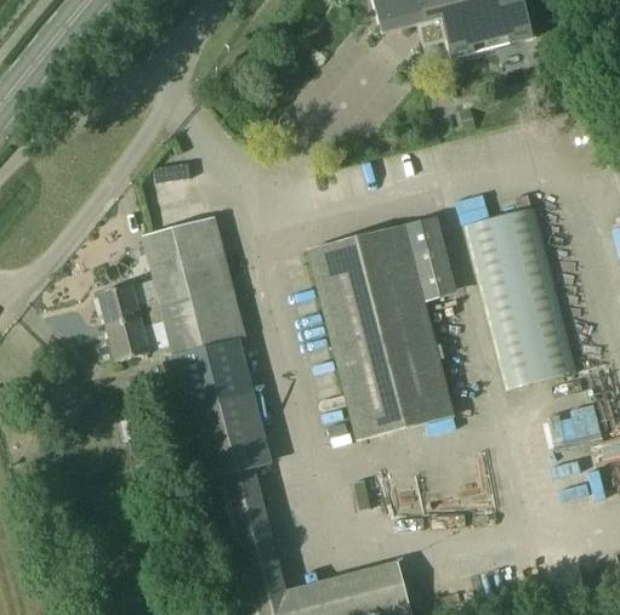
[(441,16),(451,55),(494,44),(525,35),(533,34),(523,0),(415,0),(421,21),(441,16)]
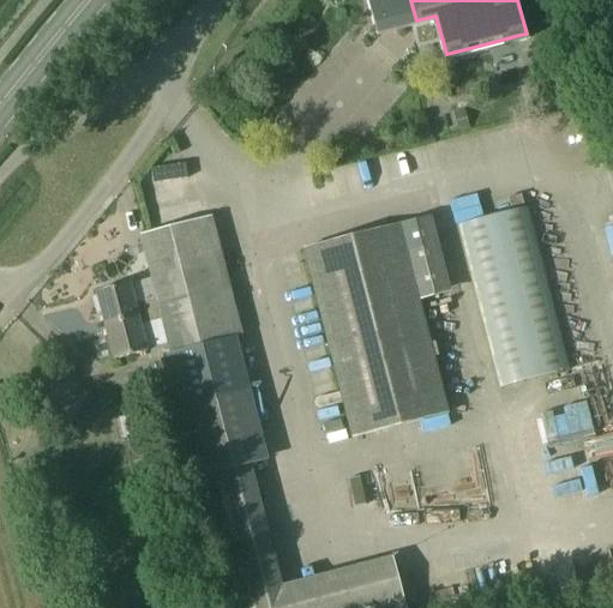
[(570,366),(530,204),(462,221),(502,383),(570,366)]
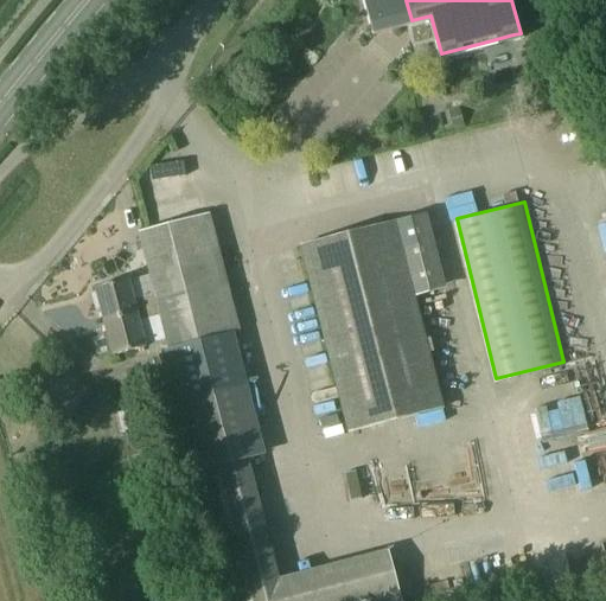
[(167,345),(234,328),(240,327),(211,209),(139,229),(154,291),(157,300),(160,314),(167,345)]
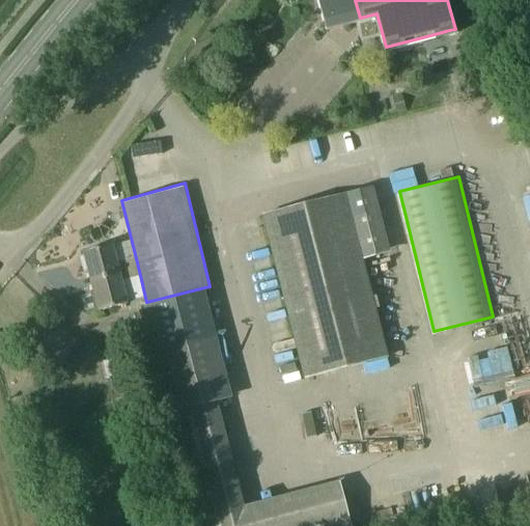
[(389,354),(346,190),(261,212),(304,377),(389,354)]
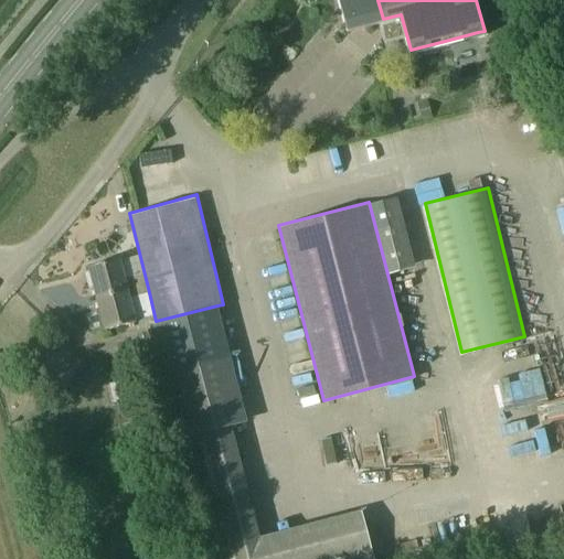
[(146,279),(144,270),(125,275),(119,256),(88,264),(96,294),(127,287),(127,283),(146,279)]
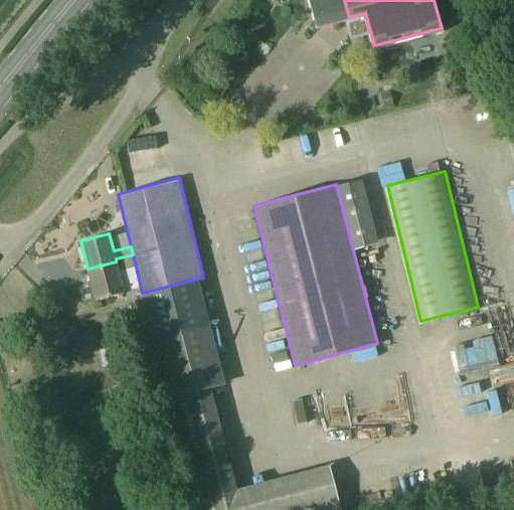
[(119,271),(136,267),(133,255),(116,259),(116,262),(88,269),(96,298),(124,291),(119,271)]
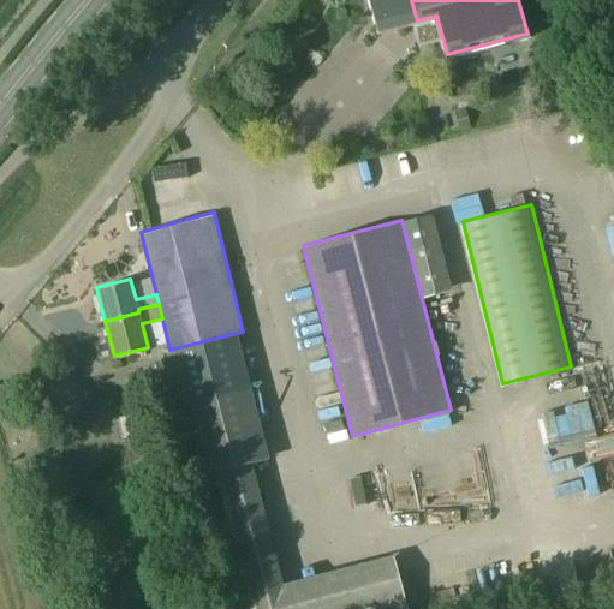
[(198,473),(232,608),(406,608),(399,580),(291,608),(252,459),(198,473)]
